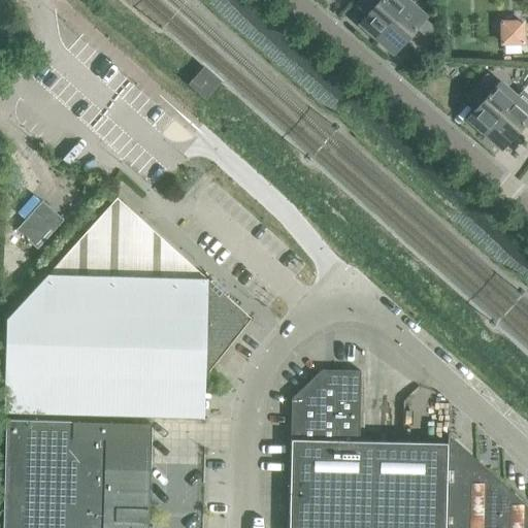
[(376,0),(365,14),(359,21),(362,23),(359,26),(360,27),(371,36),(373,33),(376,36),(406,3),(407,0),(376,0)]
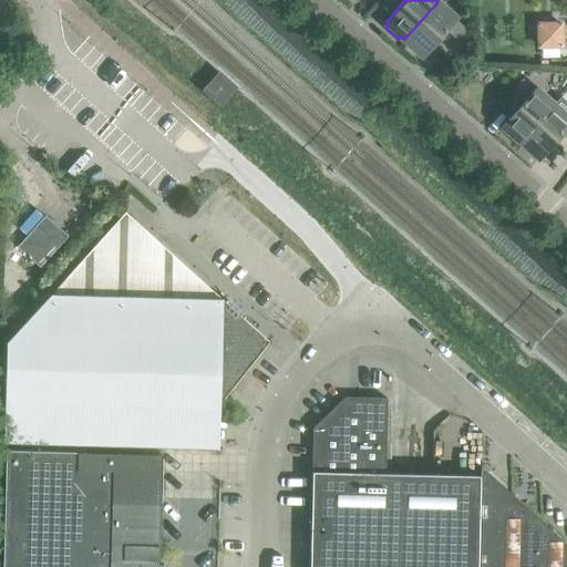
[(406,41),(404,44),(405,45),(405,44),(416,55),(420,52),(423,55),(445,30),(457,40),(466,30),(454,20),(436,3),(404,39),(406,41)]
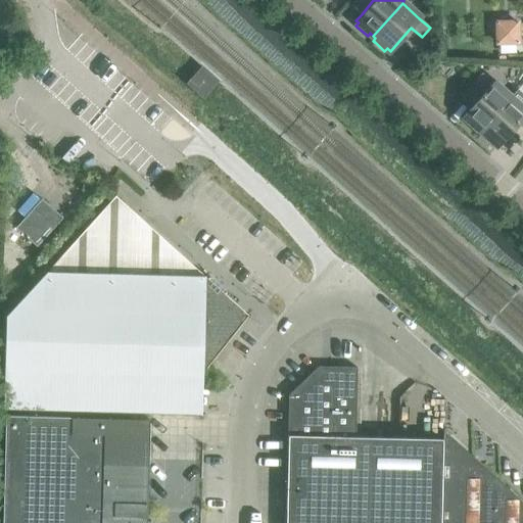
[(517,21),(496,21),(496,42),(498,42),(514,42),(517,42),(517,21)]
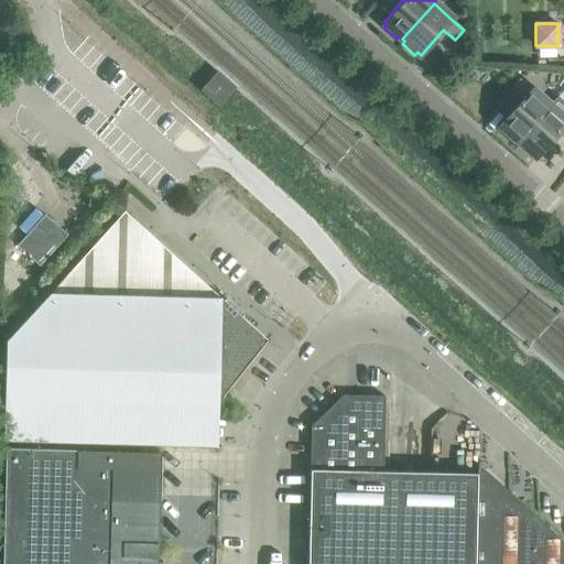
[(203,89),(218,104),(231,87),(217,74),(203,89)]
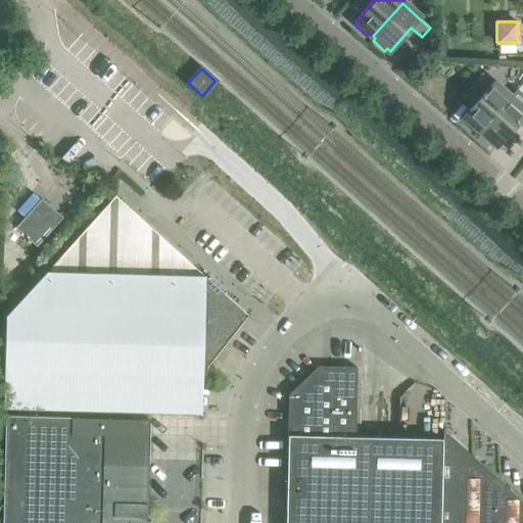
[(483,91),(463,114),(466,117),(463,121),(464,121),(475,130),(477,128),(480,130),(509,97),(481,73),(473,82),(483,91)]
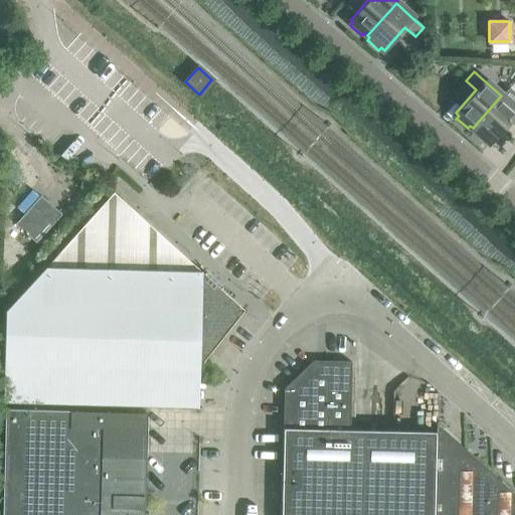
[(514,94),(508,88),(501,96),(473,128),(475,130),(472,133),(473,134),(474,134),(484,143),(487,140),(490,143),(510,120),(514,124),(514,94)]
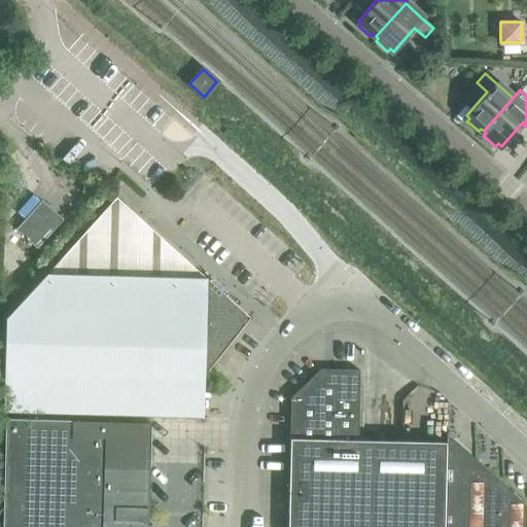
[(83,182),(81,191),(91,194),(93,185),(83,182)]
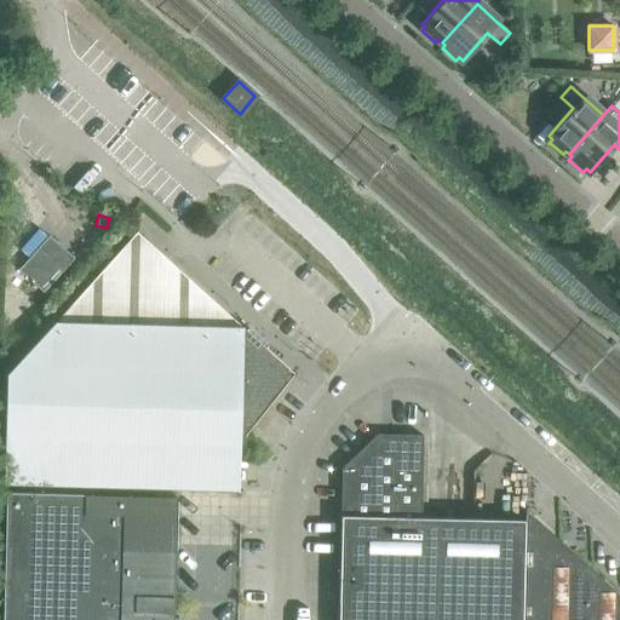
[(239,442),(291,378),(244,333),(242,327),(176,265),(136,231),(6,374),(3,484),(216,491),(217,461),(239,461),(239,442)]
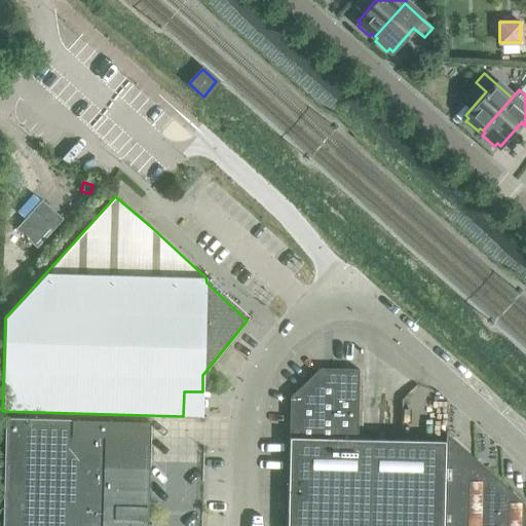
[(23,220),(15,229),(21,234),(36,248),(62,219),(41,200),(40,201),(23,220)]
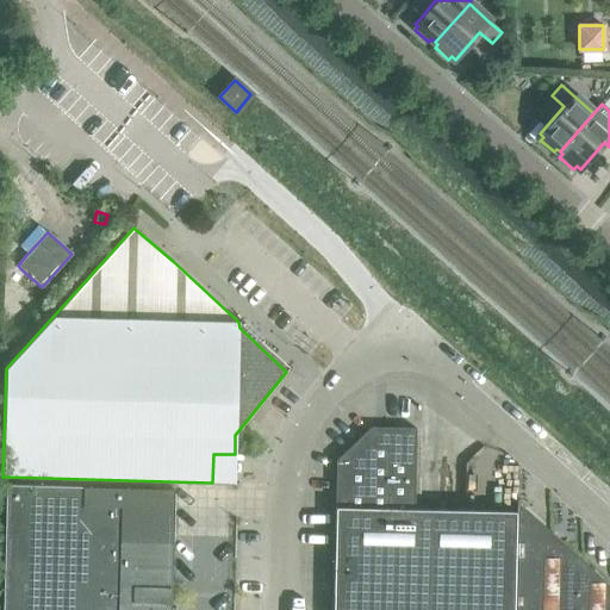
[(512,609),(516,512),(414,510),(416,429),(371,428),(336,461),(331,609),(512,609)]
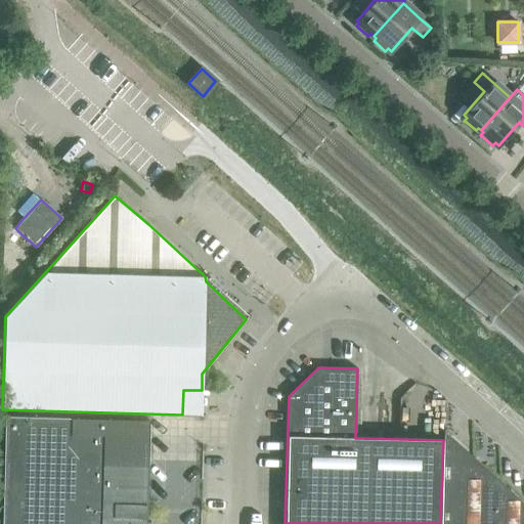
[(5,417),(2,508),(138,511),(139,504),(146,505),(146,493),(143,493),(144,464),(147,464),(148,419),(71,418),(5,417)]
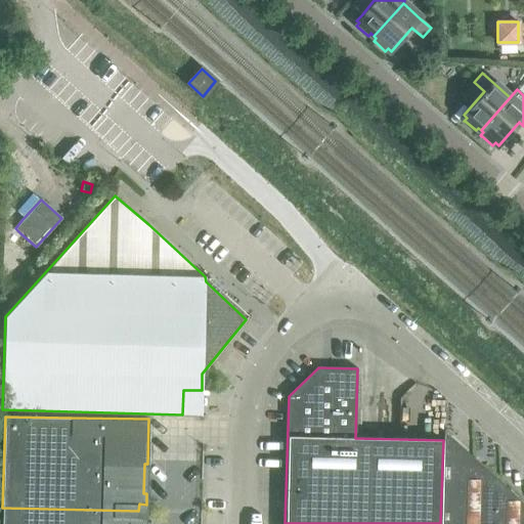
[(523,523),(523,504),(443,431),(443,440),(440,523),(523,523)]
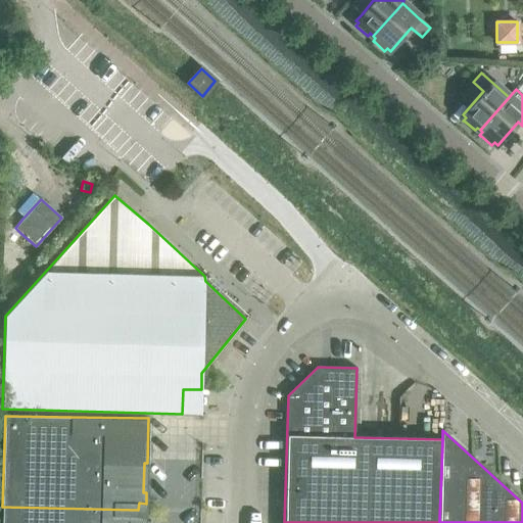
[(138,519),(138,510),(2,507),(1,522),(141,522),(141,519),(138,519)]
